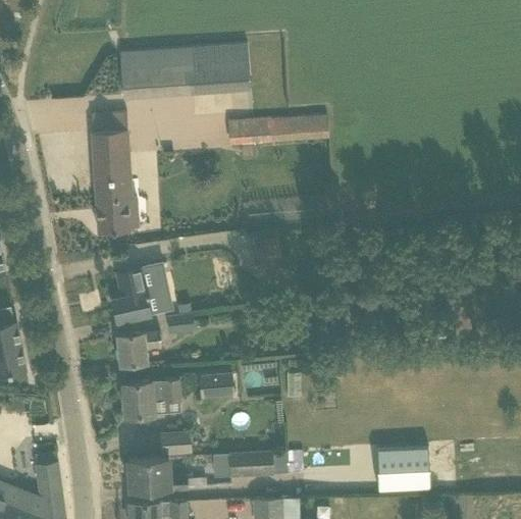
[(249,45),(122,53),(126,99),(251,91),(249,45)]
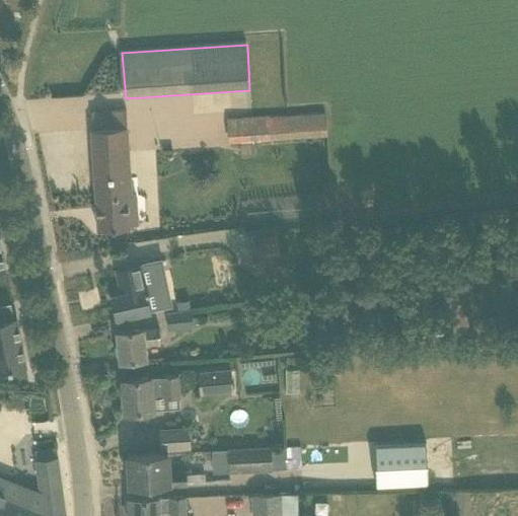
[(98,232),(130,231),(128,198),(132,198),(127,114),(92,115),(93,132),(92,133),(98,232)]
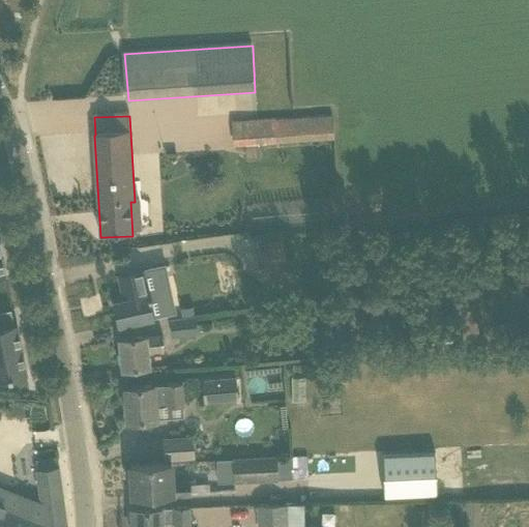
[(333,119),(233,124),(233,148),(334,143),(333,119)]
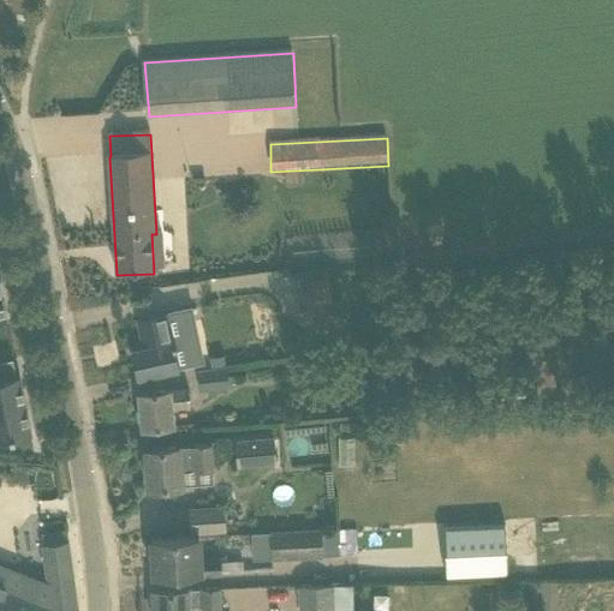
[(328,281),(293,287),(288,289),(293,310),(305,306),(307,313),(333,306),(328,281)]
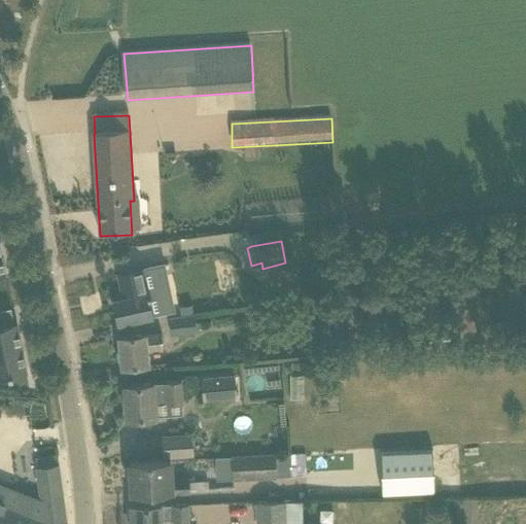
[(141,272),(119,277),(125,301),(114,303),(119,326),(151,318),(146,298),(141,272)]
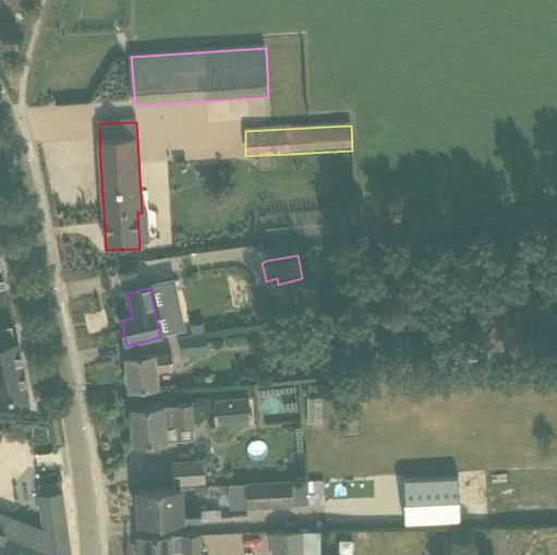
[(191,328),(192,337),(205,335),(204,327),(191,328)]
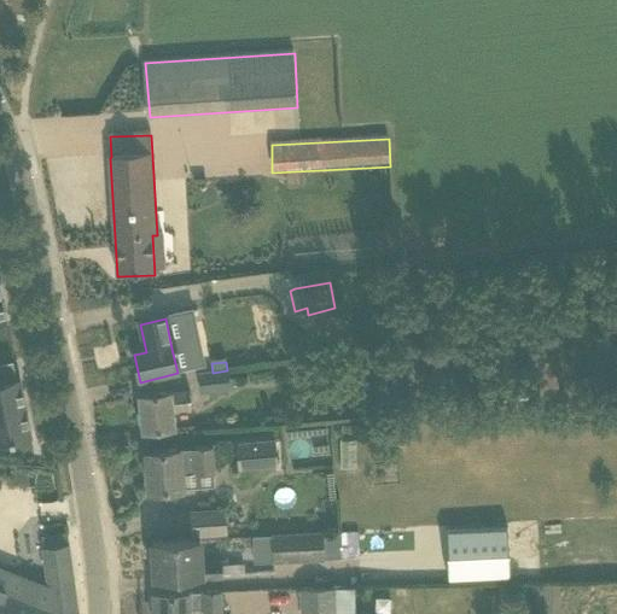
[(232,395),(230,373),(201,376),(204,397),(232,395)]
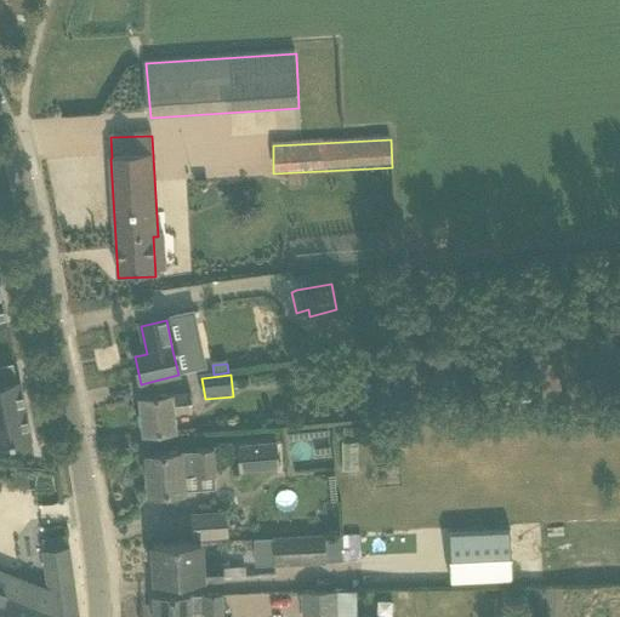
[(0,446),(30,441),(21,384),(0,388),(0,446)]
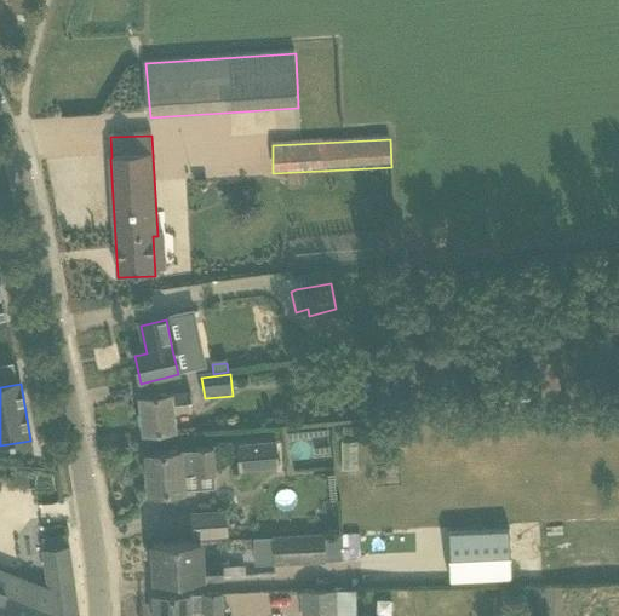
[(142,398),(145,436),(175,433),(173,414),(195,412),(194,393),(142,398)]
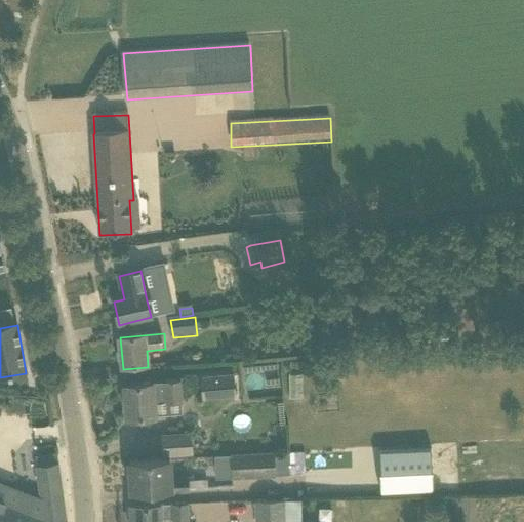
[(235,375),(201,377),(203,402),(236,400),(235,375)]
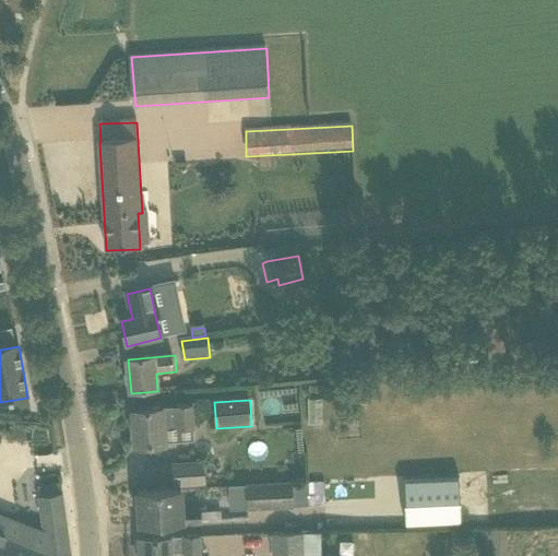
[(132,412),(135,448),(193,442),(190,406),(132,412)]
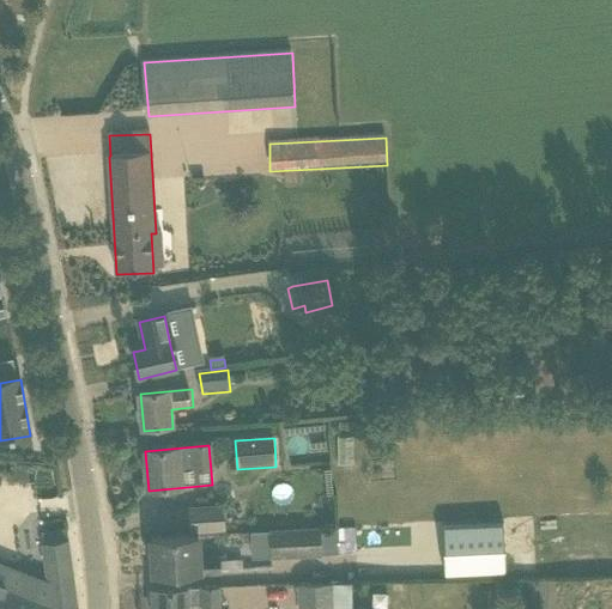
[(191,510),(192,537),(201,536),(225,535),(224,509),(191,510)]
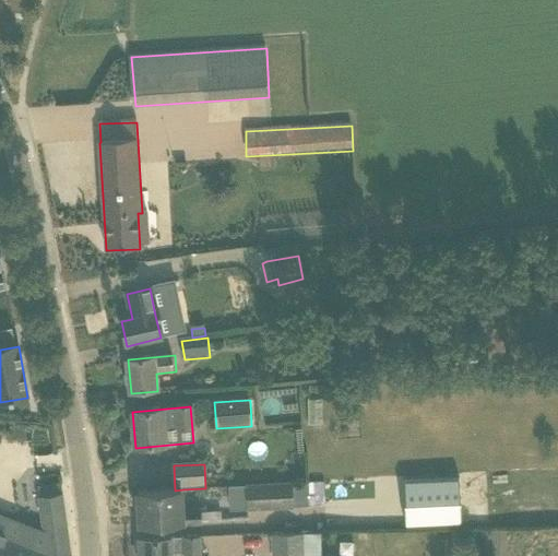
[(462,524),(460,482),(404,484),(406,527),(462,524)]
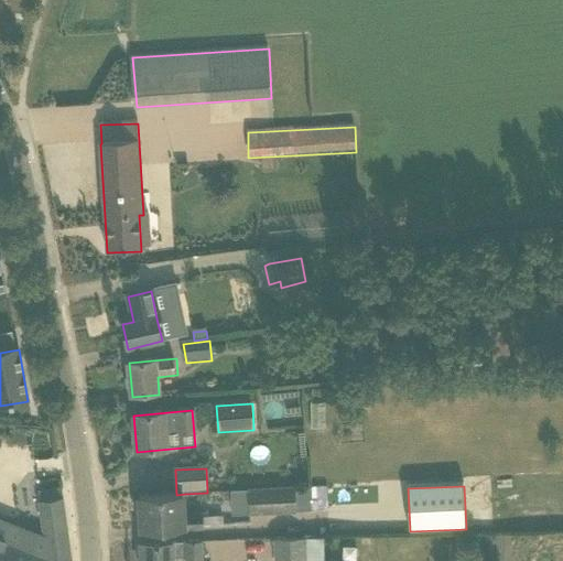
[(312,488),(249,489),(249,515),(298,514),(298,513),(313,513),(312,488)]
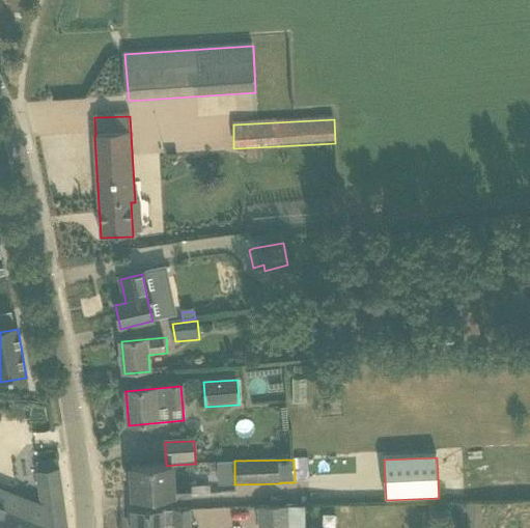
[(0,506),(0,527),(67,527),(59,462),(37,465),(45,525),(0,506)]
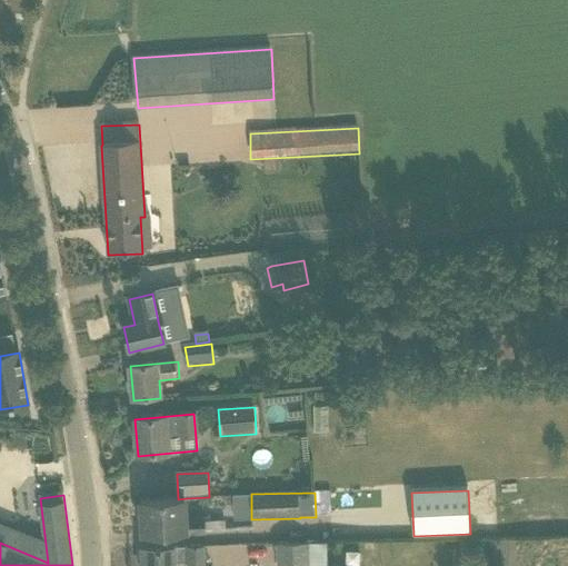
[(187,498),(178,499),(141,502),(142,537),(206,534),(205,519),(188,519),(187,498)]
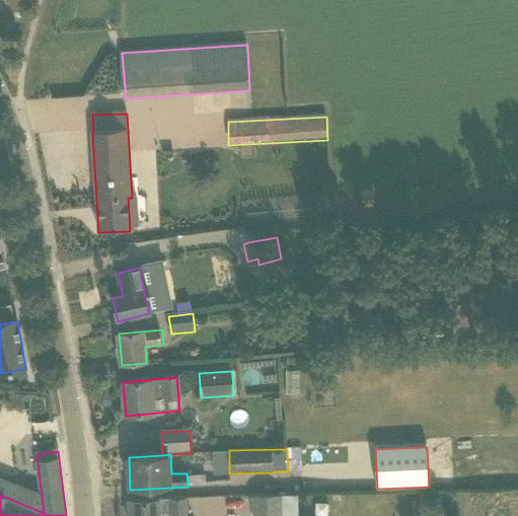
[(298,497),(252,498),(254,515),(298,515),(298,497)]
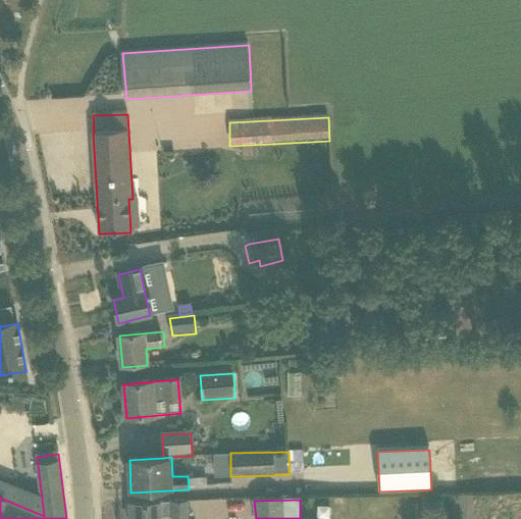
[(189,518),(187,502),(132,504),(132,518),(189,518)]
